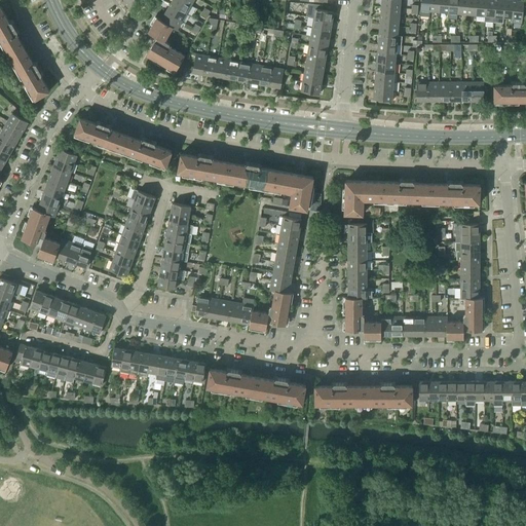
[(182,0),(172,0),(171,4),(186,13),(191,5),(182,0)]
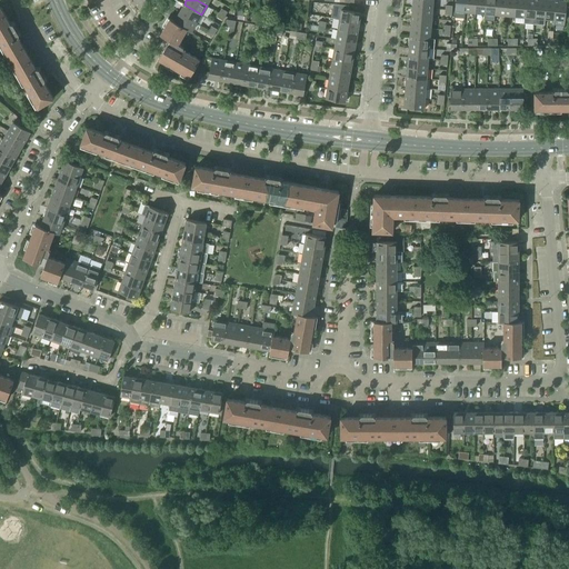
[(412,0),(412,7),(432,9),(432,0),(412,0)]
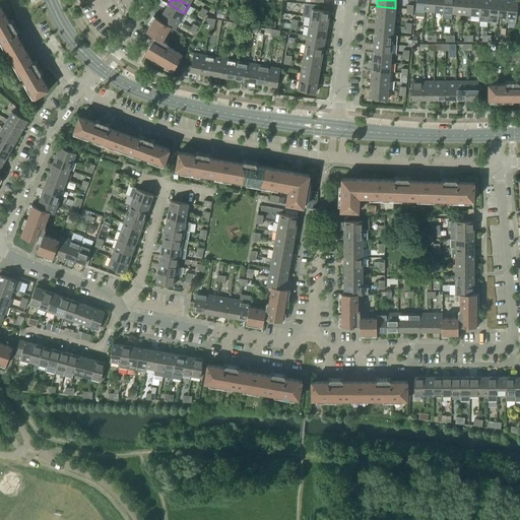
[(425,11),(425,0),(415,0),(414,16),(424,17),(425,11)]
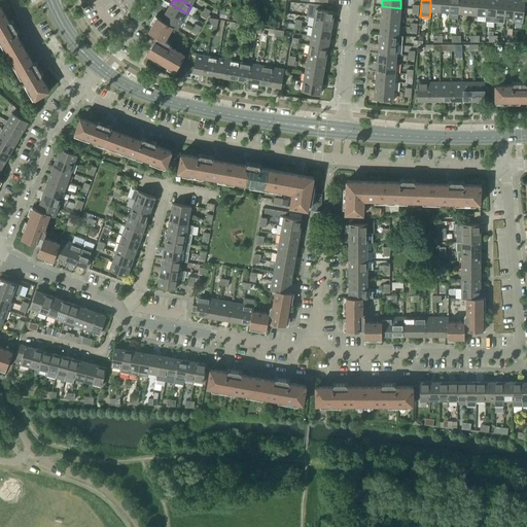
[(430,0),(430,11),(440,11),(440,0),(430,0)]
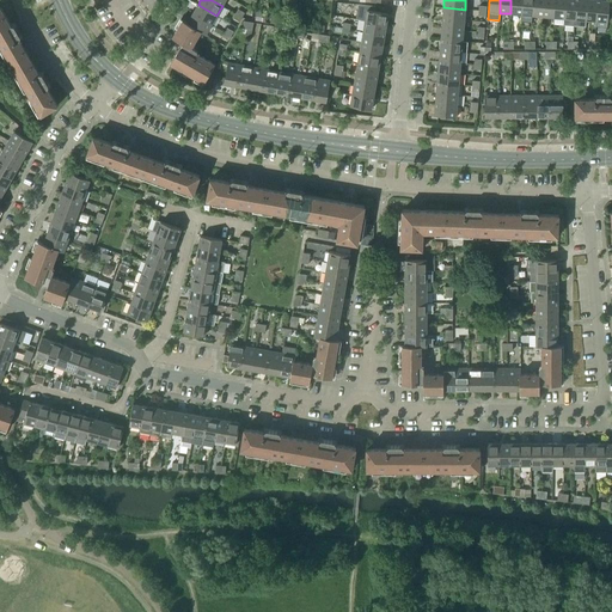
[(510,0),(510,13),(521,14),(522,0),(510,0)]
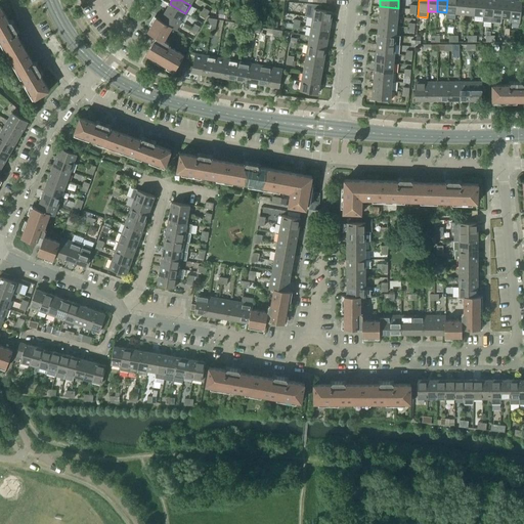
[(447,0),(446,12),(455,13),(456,0),(447,0)]
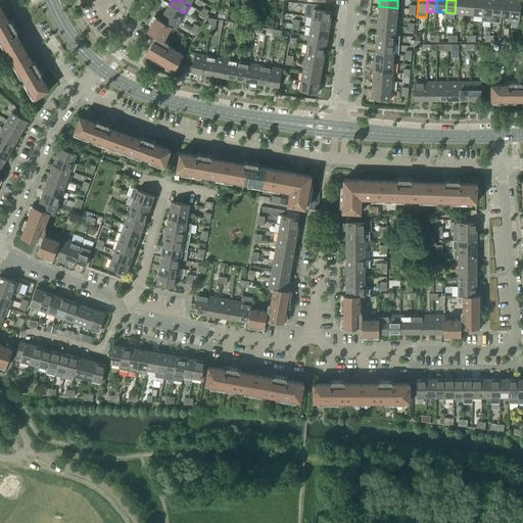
[(456,0),(455,13),(464,14),(465,0),(456,0)]
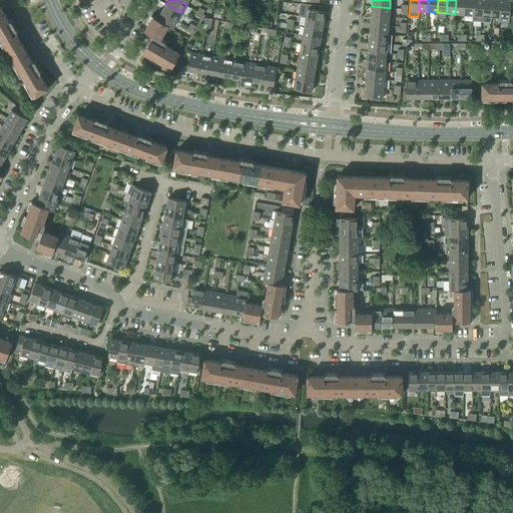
[(456,0),(455,14),(464,14),(465,0),(456,0)]
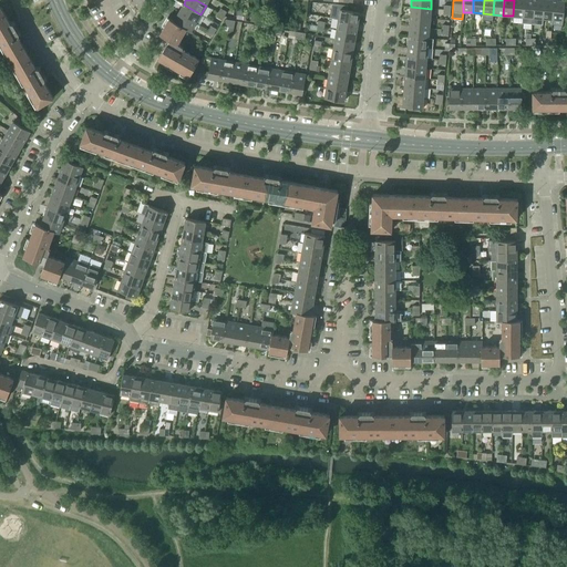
[(514,0),(513,16),(523,17),(524,0),(514,0)]
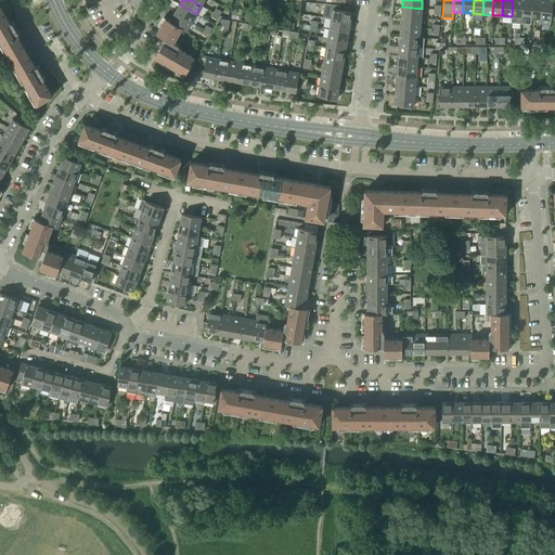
[(513,0),(512,16),(512,23),(520,24),(521,17),(523,0),(513,0)]
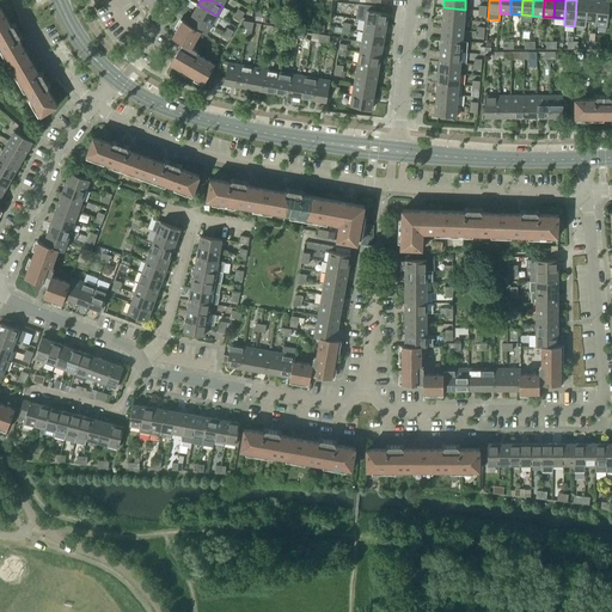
[(587,0),(576,0),(575,19),(586,20),(587,0)]
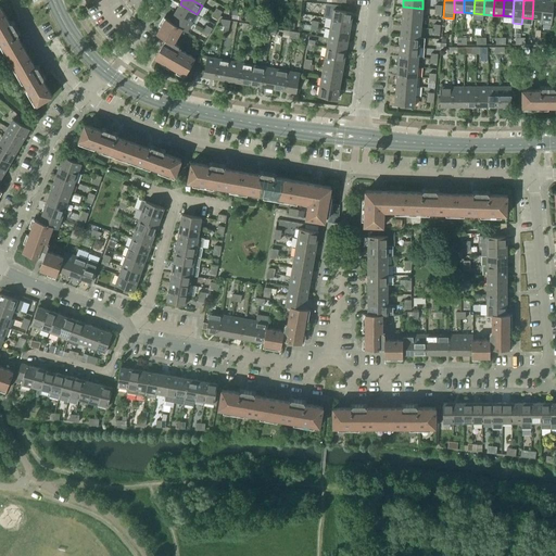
[(543,0),(533,0),(532,19),(541,20),(543,0)]
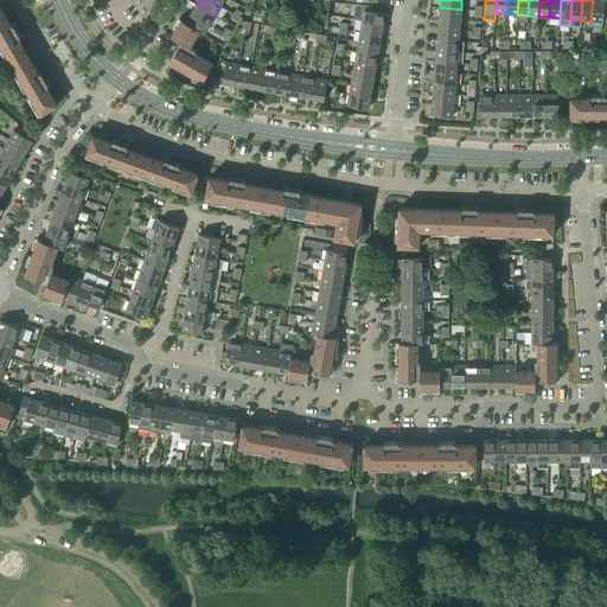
[(605,1),(596,0),(593,0),(590,21),(602,21),(605,1)]
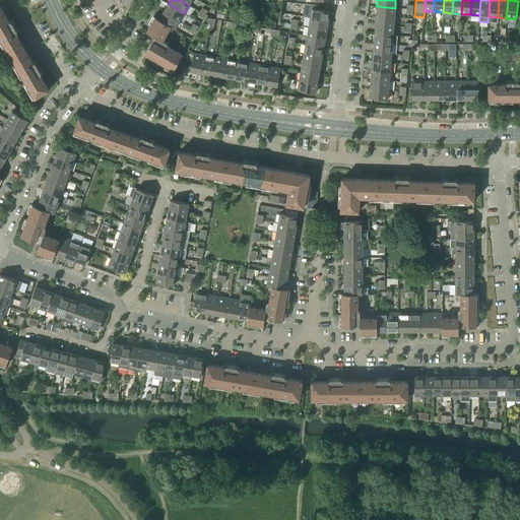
[(169,4),(164,11),(180,20),(184,13),(169,4)]
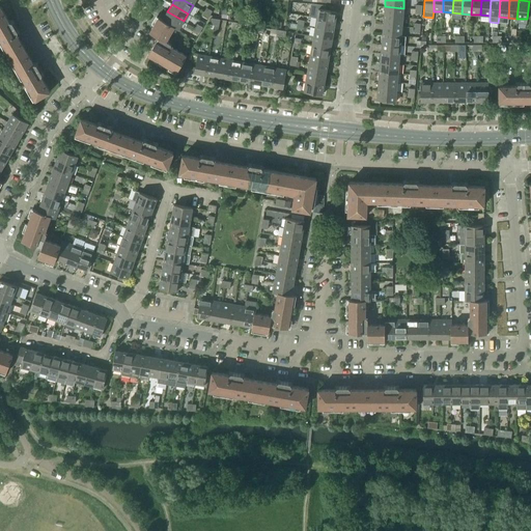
[(0,6),(0,37),(11,58),(27,85),(31,92),(35,100),(50,92),(46,84),(42,77),(40,77),(38,79),(30,65),(33,64),(29,57),(32,55),(24,39),(21,42),(17,35),(14,36),(6,24),(9,22),(5,15),(0,7),(0,6)]
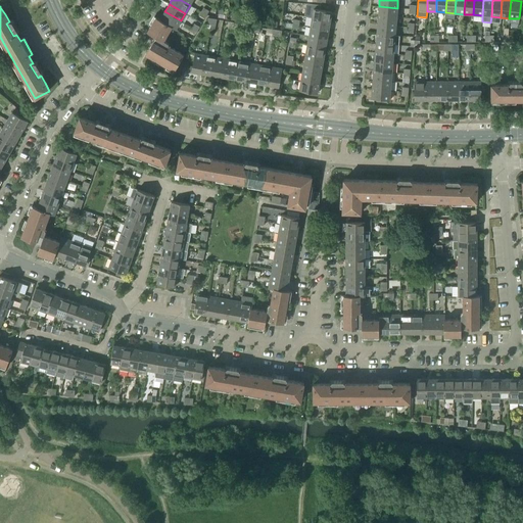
[(314,8),(312,17),(330,20),(332,11),(329,11),(329,7),(324,6),(323,10),(314,8)]
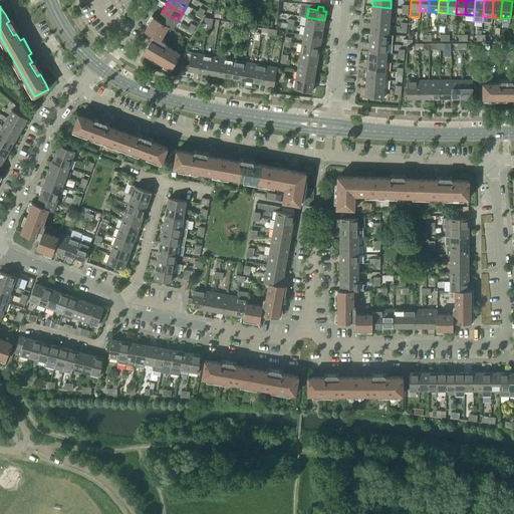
[(372,6),(371,16),(390,17),(391,8),(372,6)]
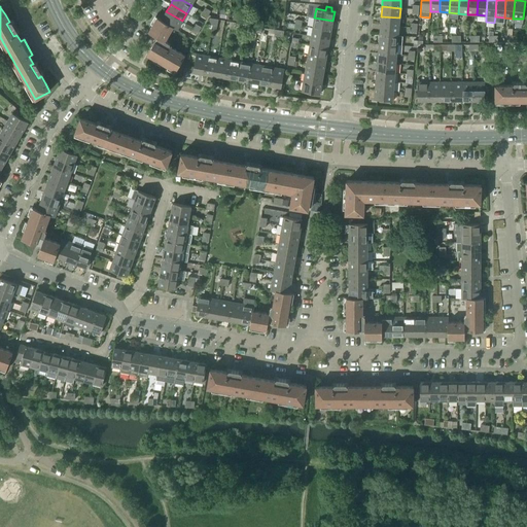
[(166,11),(162,20),(161,21),(173,27),(172,28),(177,30),(182,21),(166,11)]
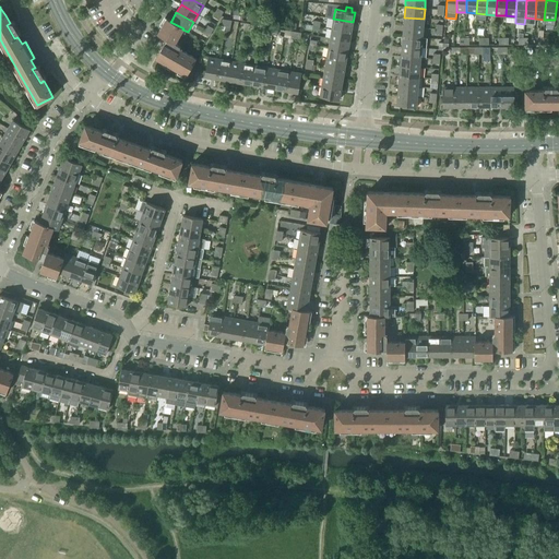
[(404,18),(403,27),(423,28),(424,19),(404,18)]
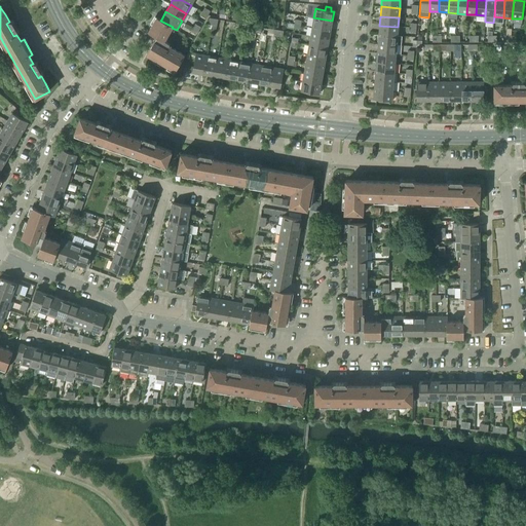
[(172,28),(173,27),(160,21),(161,20),(157,17),(148,32),(157,37),(157,38),(167,43),(164,41),(172,28)]
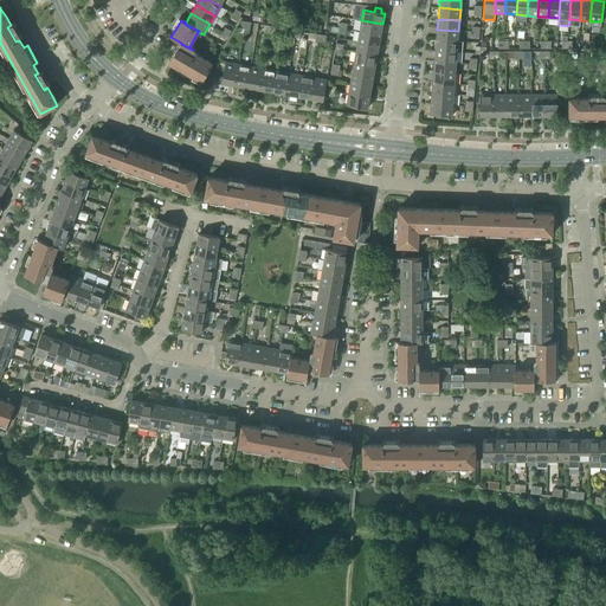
[(361,20),(360,31),(380,34),(382,24),(361,20)]
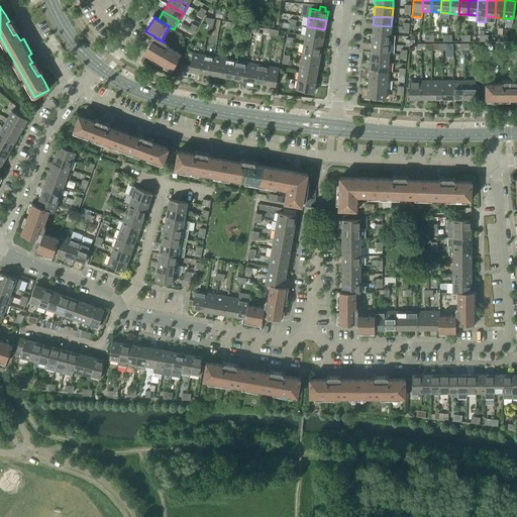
[(373,25),(373,33),(390,35),(391,26),(373,25)]
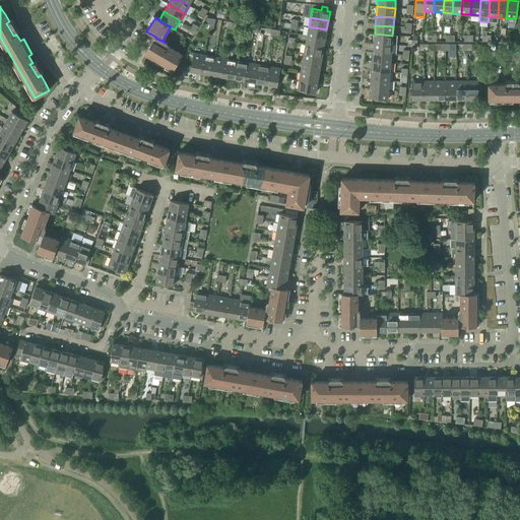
[(309,26),(307,36),(325,39),(326,29),(309,26)]
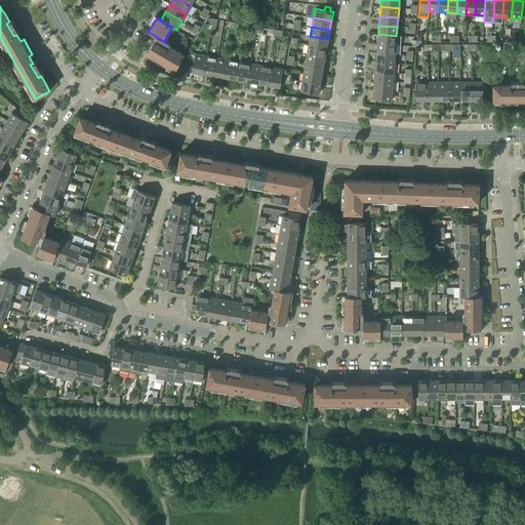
[(378,34),(377,43),(396,45),(396,36),(378,34)]
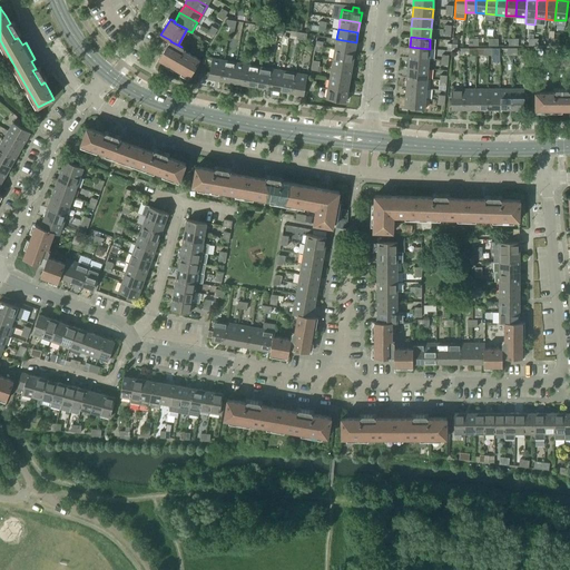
[(336,39),(335,49),(354,52),(356,42),(336,39)]
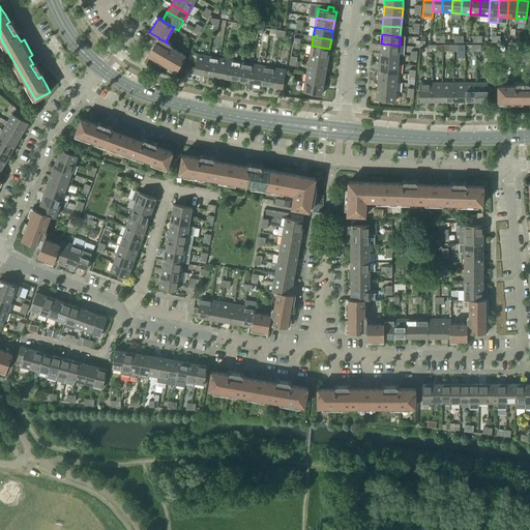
[(148,55),(177,71),(186,56),(172,48),(170,43),(169,43),(158,38),(156,42),(155,41),(148,55)]
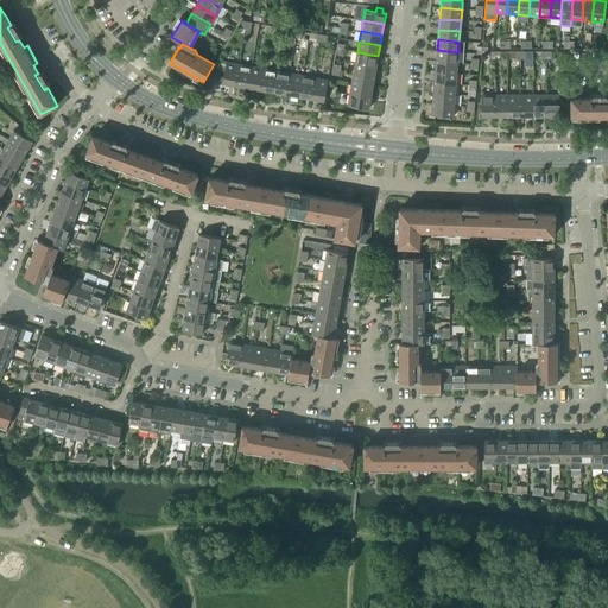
[(437,50),(436,61),(457,63),(458,52),(437,50)]
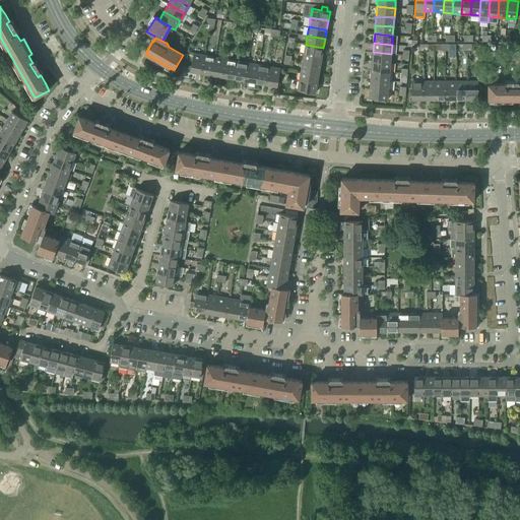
[(306,45),(304,54),(322,57),(323,48),(306,45)]
